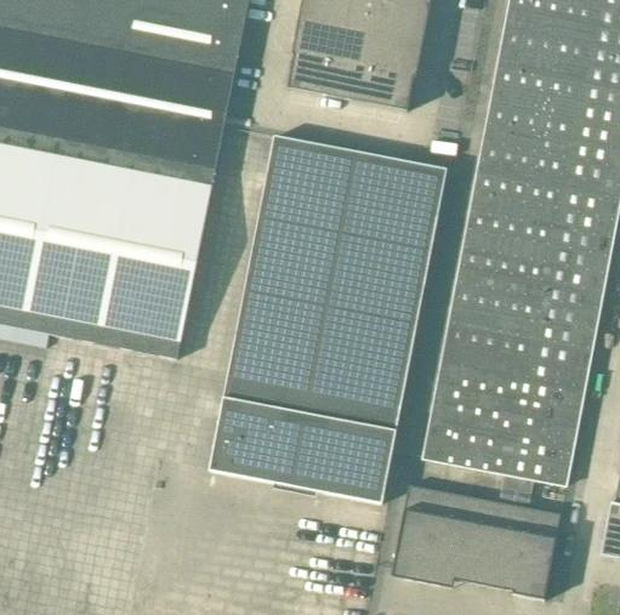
[(0,0),(0,24),(234,74),(248,0),(0,0)]
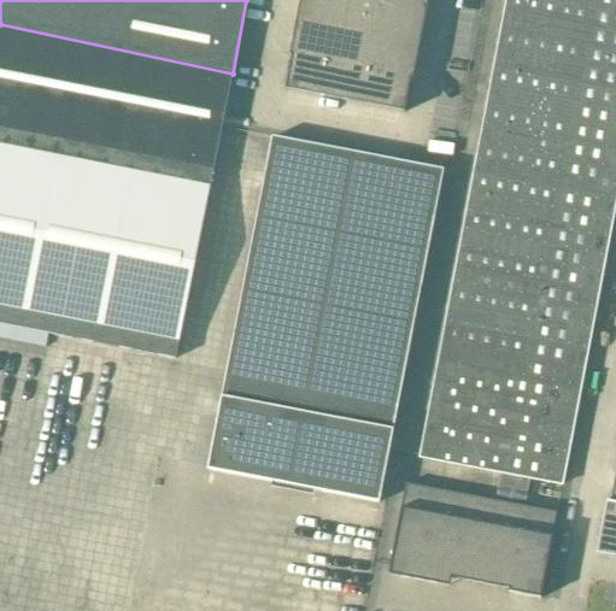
[(301,0),(286,86),(287,86),(403,107),(403,109),(405,109),(424,0),(301,0)]
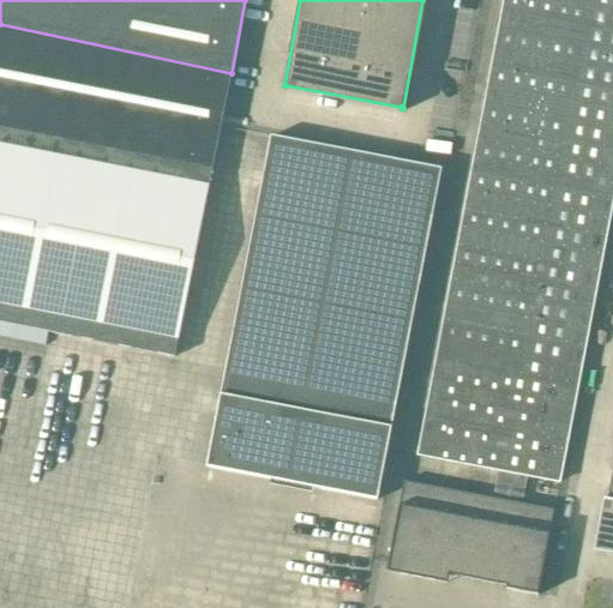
[(504,0),(419,450),(499,465),(528,470),(560,477),(612,196),(612,0),(504,0)]
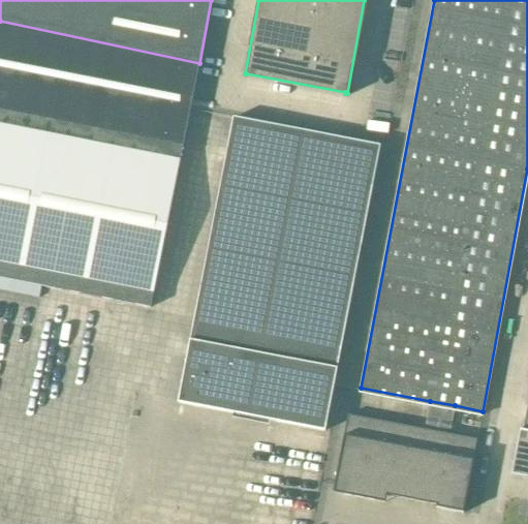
[(0,105),(183,143),(199,63),(0,21),(0,105)]
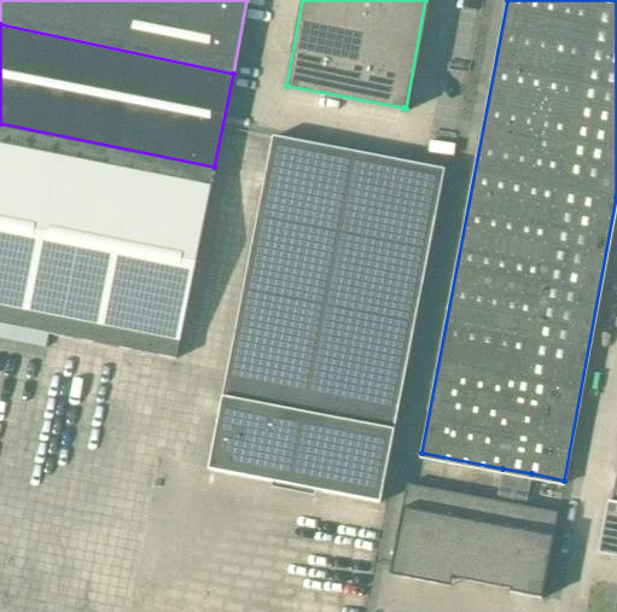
[(214,167),(0,123),(0,321),(176,356),(214,167)]
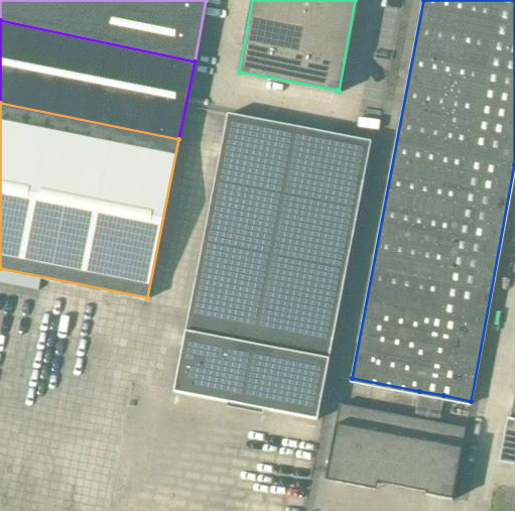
[(374,140),(228,111),(174,388),(316,417),(374,140)]
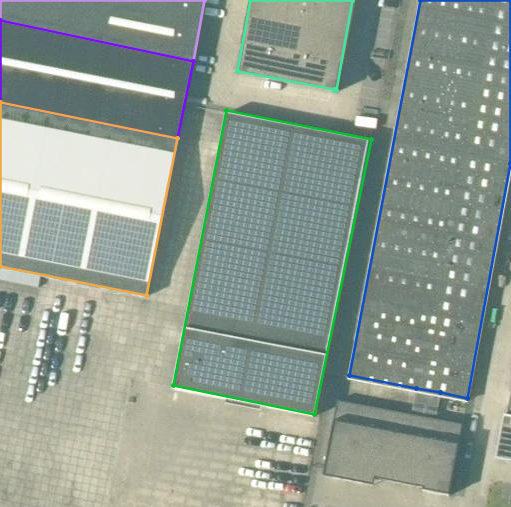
[(416,388),(414,400),(438,404),(440,392),(416,388)]
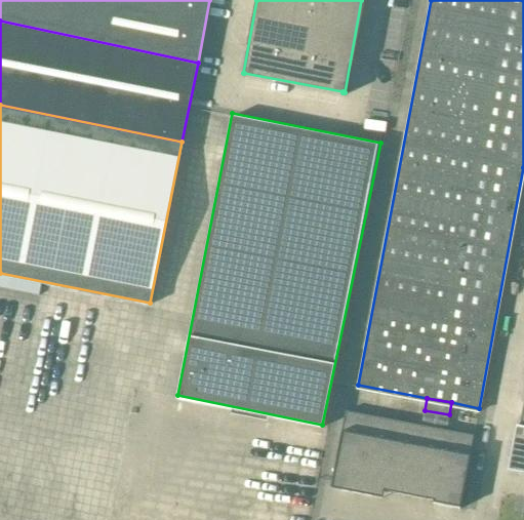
[(523,398),(511,466),(523,468),(523,398)]
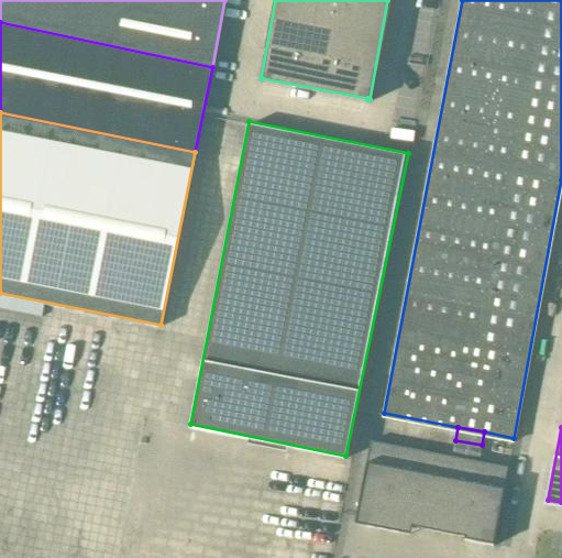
[(508,463),(371,438),(356,513),(370,516),(368,524),(397,529),(399,522),(465,534),(464,537),(494,543),(508,463)]
